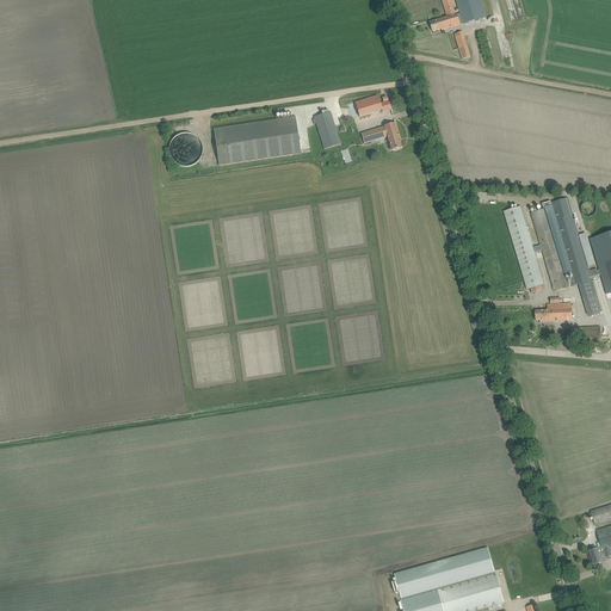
[(442,31),(448,29),(486,18),(480,0),(455,0),(460,13),(457,14),(452,0),(440,0),(448,18),(430,23),(433,32),(442,30),(442,31)]
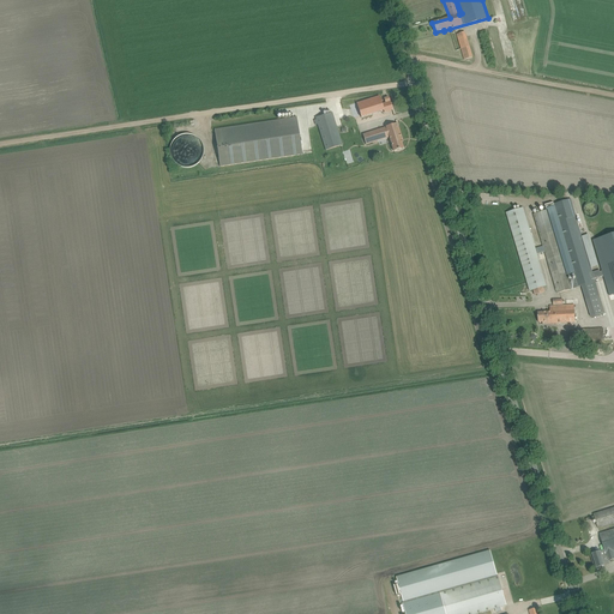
[(456,31),(451,34),(456,50),(461,49),(464,60),(473,58),(465,32),(457,35),(456,31)]
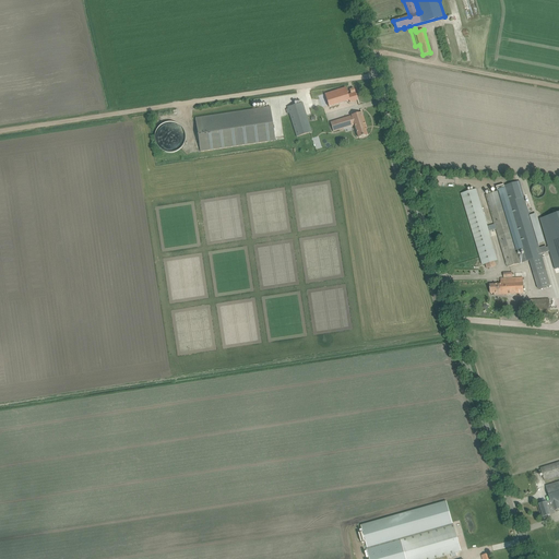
[(349,103),(357,100),(355,93),(348,95),(345,88),(324,95),(329,107),(349,100),(349,103)]
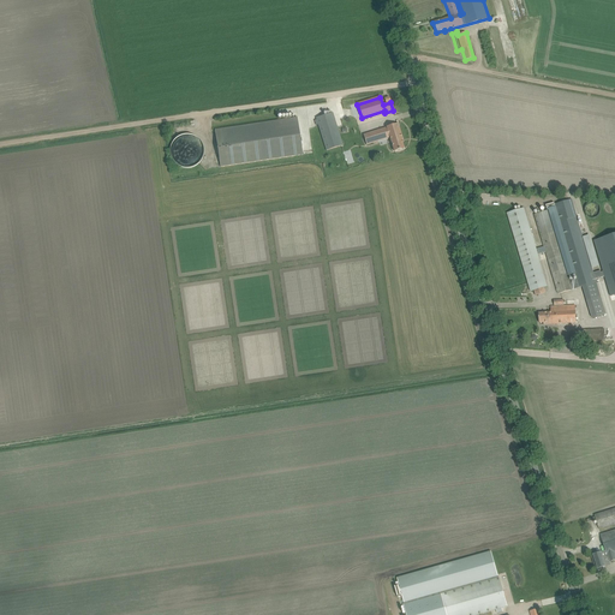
[(327,151),(344,147),(333,113),(316,118),(327,151)]
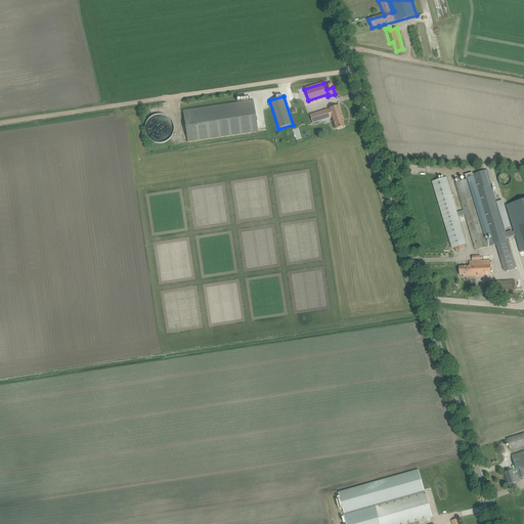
[(258,132),(256,118),(255,114),(253,99),(252,100),(236,102),(183,111),(187,142),(258,132)]
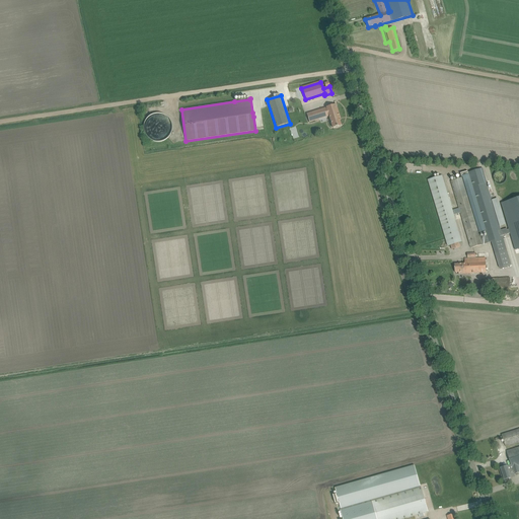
[(336,104),(326,107),(307,114),(309,122),(320,119),(319,115),(325,113),(326,117),(329,116),(332,128),(341,125),(339,118),(340,118),(336,104)]
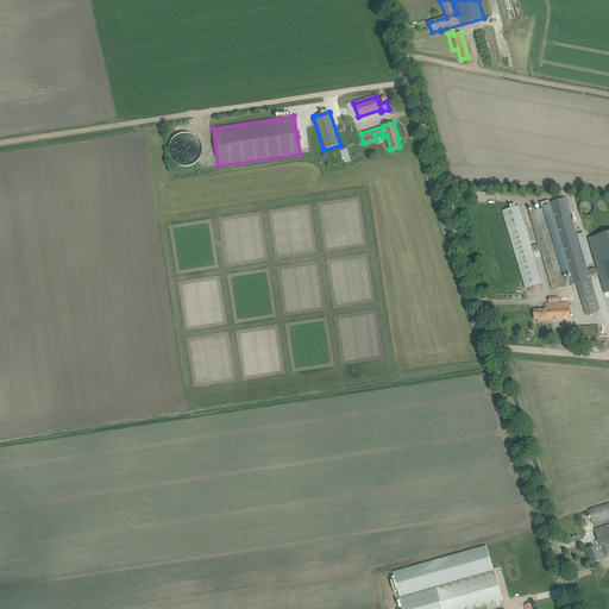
[(170,158),(174,162),(177,165),(183,167),(188,167),(193,164),(196,161),(199,156),(200,151),(199,146),(198,142),(193,138),(189,136),(183,135),(179,136),(174,139),(170,143),(169,148),(169,154),(170,158)]
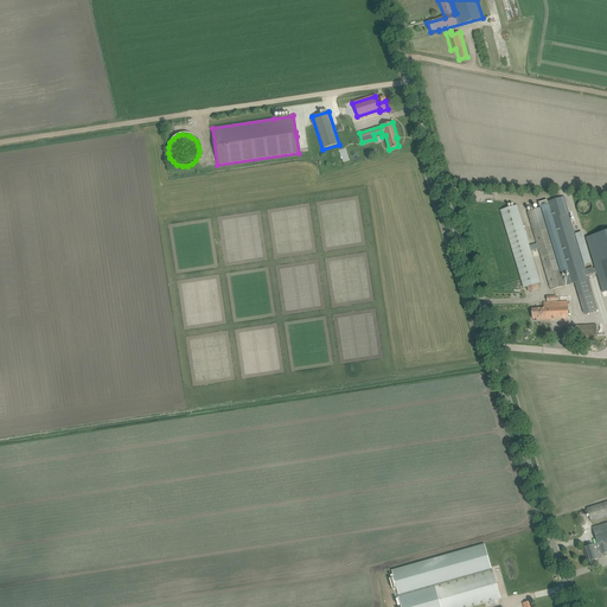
[(506,209),(499,210),(523,286),(523,288),(528,287),(537,283),(541,282),(531,251),(538,249),(550,291),(567,286),(572,283),(574,283),(575,282),(583,313),(598,308),(590,282),(589,280),(588,276),(596,274),(604,293),(606,292),(606,231),(587,238),(595,269),(593,269),(593,268),(586,270),(569,215),(570,215),(564,196),(561,197),(548,202),(548,200),(540,203),(541,209),(528,212),(537,243),(529,246),(517,205),(506,209)]
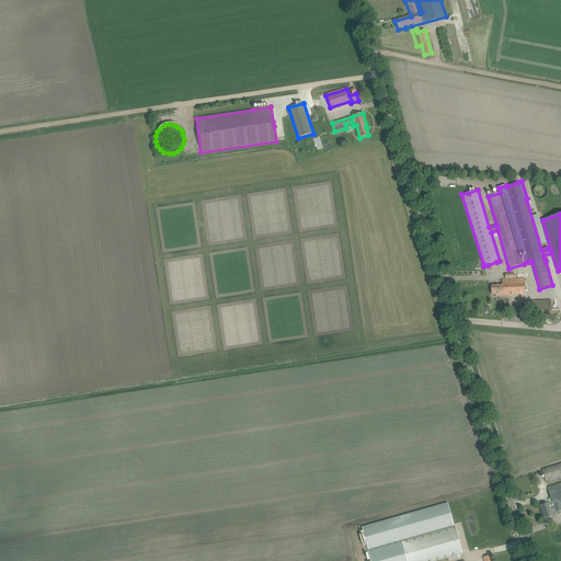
[(496,296),(502,296),(525,295),(525,278),(502,279),(502,285),(492,286),(492,295),(496,295),(496,296)]
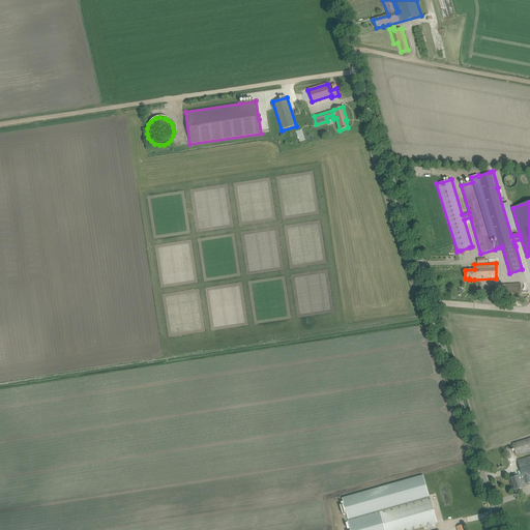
[(491,293),(492,293),(493,294),(521,293),(521,285),(492,286),(492,289),(490,289),(491,293)]
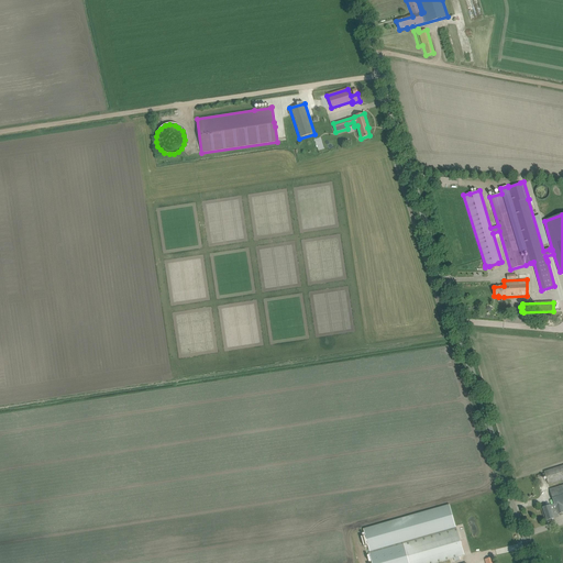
[(549,484),(554,483),(562,479),(562,465),(544,472),(544,473),(537,476),(538,478),(545,476),(549,484)]
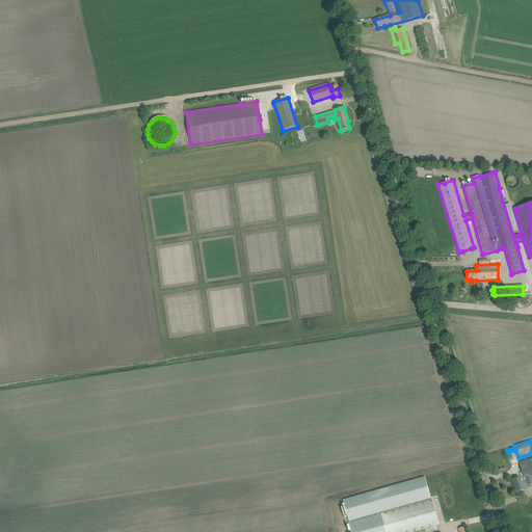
[(525,481),(526,481),(528,485),(531,483),(531,479),(531,478),(531,458),(525,461),(520,462),(525,477),(513,480),(514,484),(513,484),(516,494),(522,491),(522,490),(524,489),(521,481),(525,480),(525,481)]
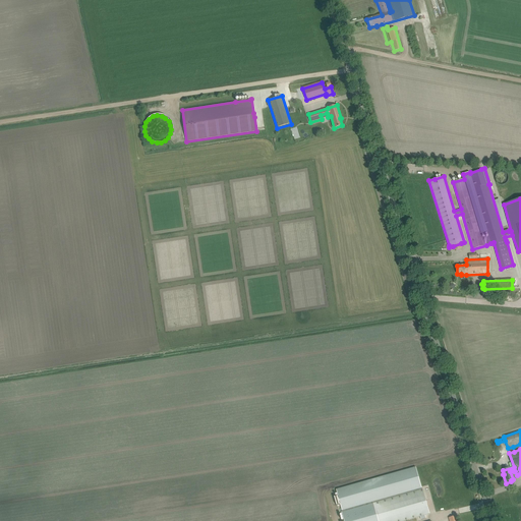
[(337,489),(346,520),(404,520),(430,514),(417,467),(337,489)]
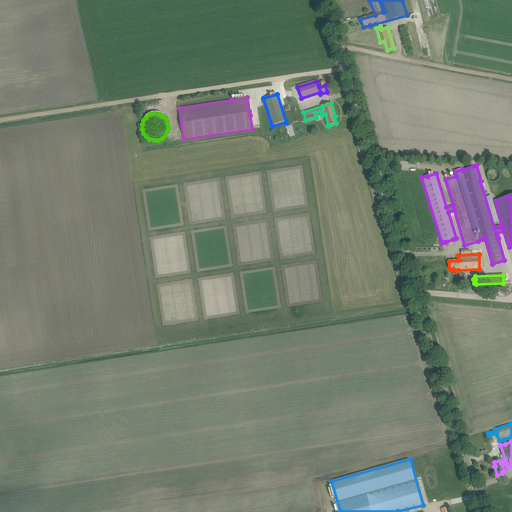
All buildings are outlined.
